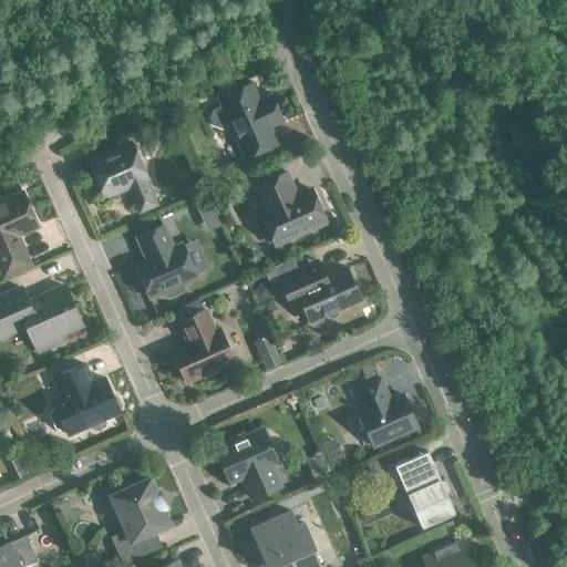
[(277,144),(269,127),(281,122),(270,95),(258,101),(250,84),(218,99),(222,106),(213,111),(209,119),(213,126),(220,130),(230,125),(245,158),(277,144)]
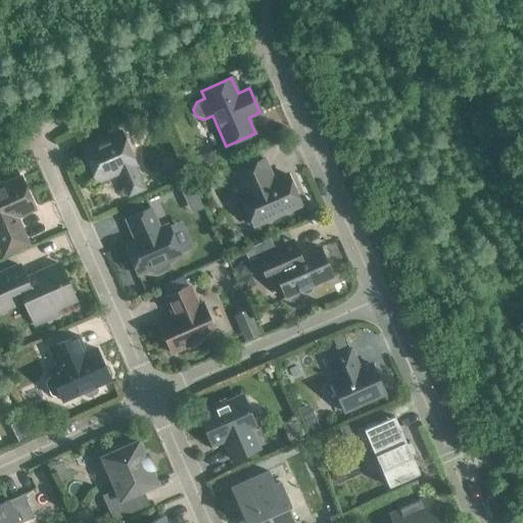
[(121,132),(82,149),(96,183),(119,173),(129,195),(143,189),(134,167),(136,165),(121,132)]
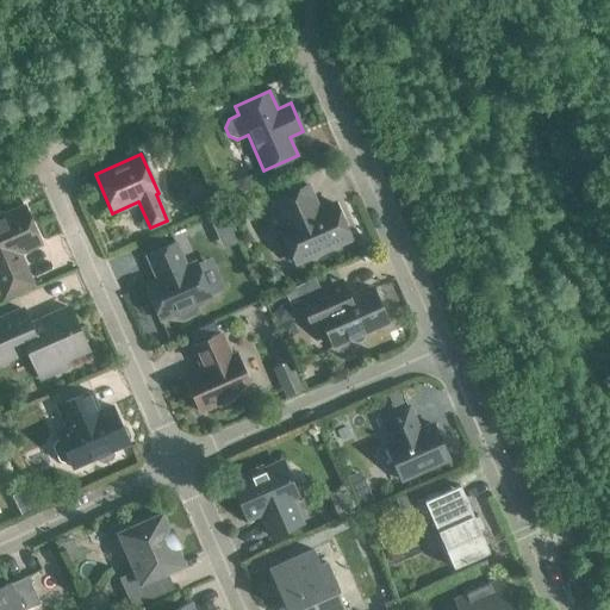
[(315,203),(307,185),(273,200),(285,226),(280,229),(294,263),(350,238),(335,204),(317,212),(313,204),(315,203)]
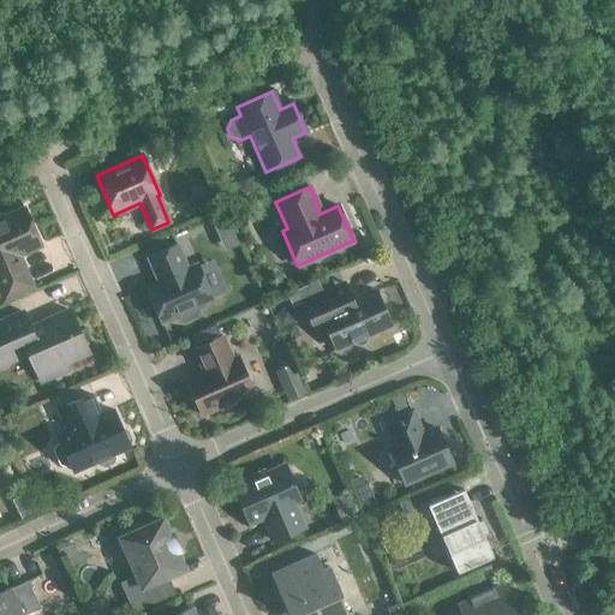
[(221,206),(215,191),(195,199),(202,214),(221,206)]
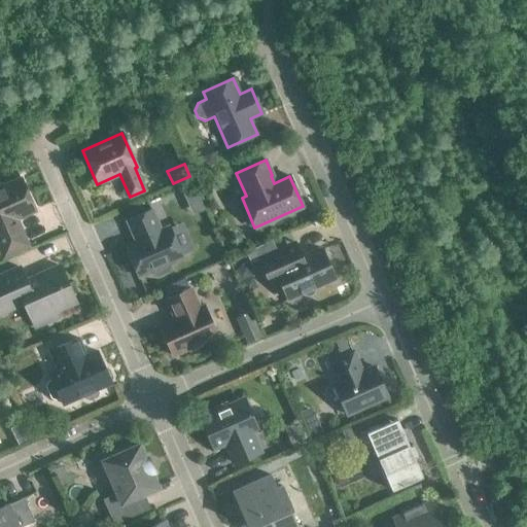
[(18,226),(14,219),(35,210),(21,179),(2,187),(0,185),(0,249),(3,256),(28,246),(19,226),(18,226)]
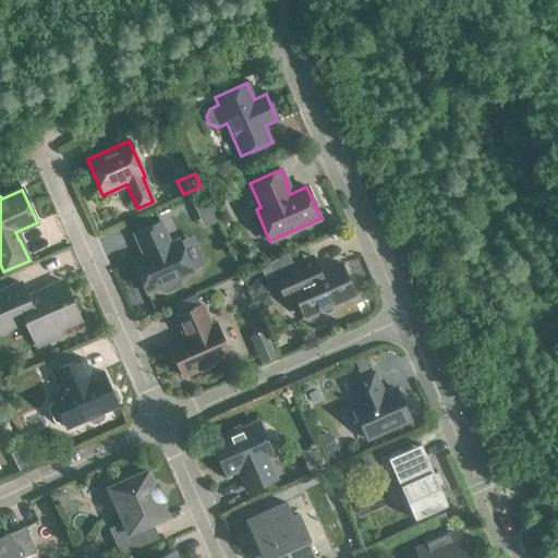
[(145,255),(132,261),(146,293),(161,287),(162,290),(167,292),(178,288),(179,282),(178,279),(193,273),(179,240),(170,244),(160,222),(134,233),(141,247),(142,246),(145,255)]
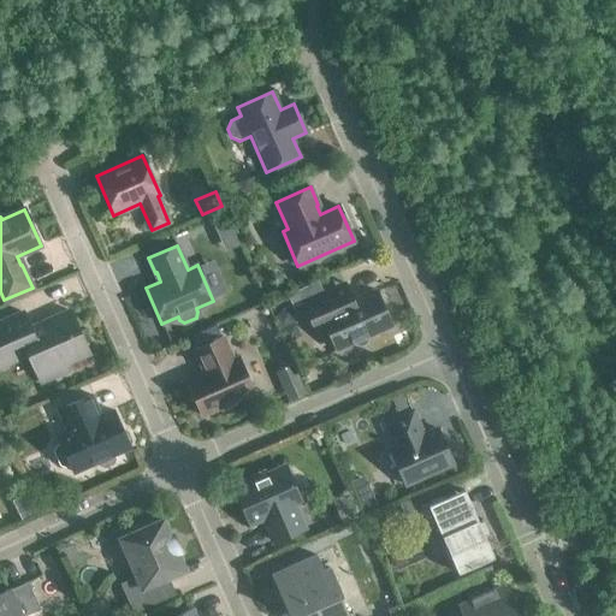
[(344,280),(332,285),(333,289),(302,302),(317,335),(327,330),(336,350),(354,343),(356,345),(361,345),(365,344),(367,341),(367,337),(391,326),(375,291),(354,301),(344,280)]
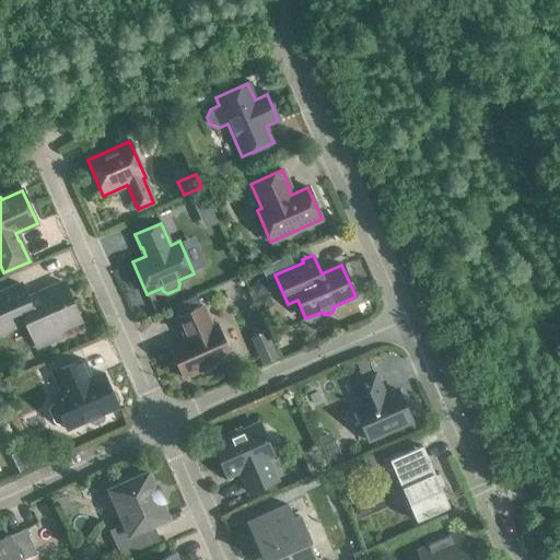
[(65,280),(41,291),(42,292),(27,299),(21,284),(0,293),(0,334),(26,323),(37,348),(61,337),(59,331),(80,322),(71,302),(73,302),(65,280)]
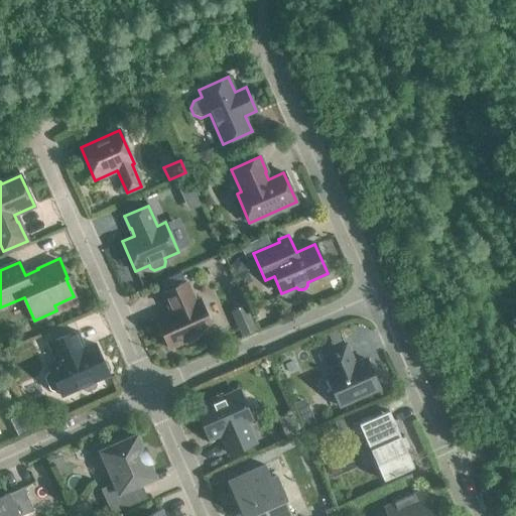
[(342,278),(331,283),(335,292),(346,287),(342,278)]
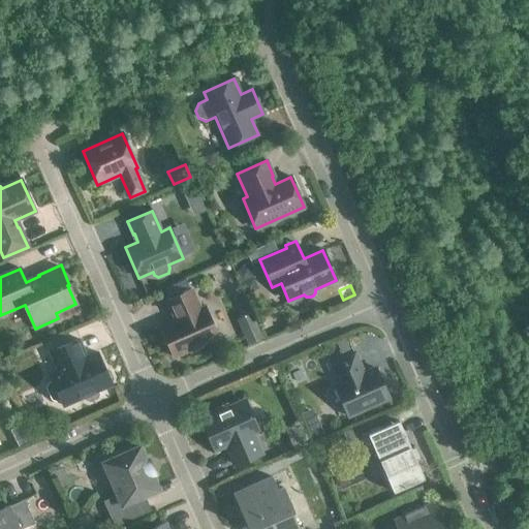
[(166,301),(173,314),(170,314),(173,320),(160,327),(174,358),(188,351),(192,353),(196,354),(200,352),(204,349),(204,345),(204,344),(218,338),(205,307),(199,309),(191,289),(166,301)]
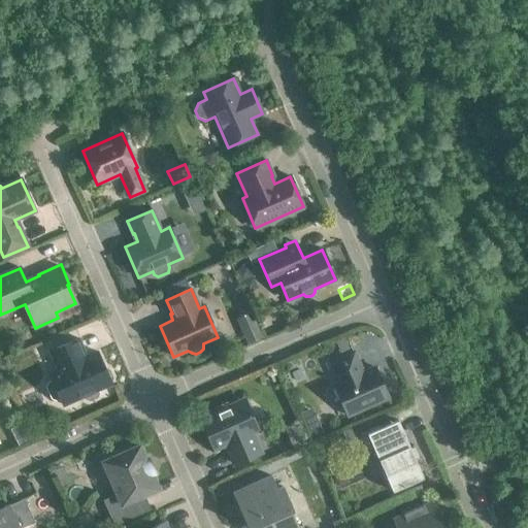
[(77,338),(50,351),(58,369),(48,373),(53,382),(48,383),(46,387),(52,398),(56,399),(60,398),(63,405),(84,396),(85,399),(89,400),(97,397),(98,393),(97,391),(111,385),(110,383),(112,378),(108,370),(104,368),(97,352),(84,358),(81,353),(84,352),(77,338)]
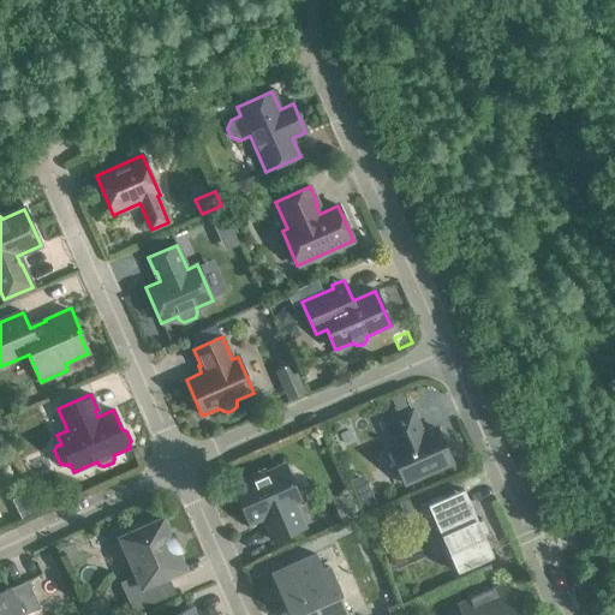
[(418,427),(412,411),(386,423),(395,447),(389,449),(404,484),(452,463),(436,429),(421,436),(417,427),(418,427)]
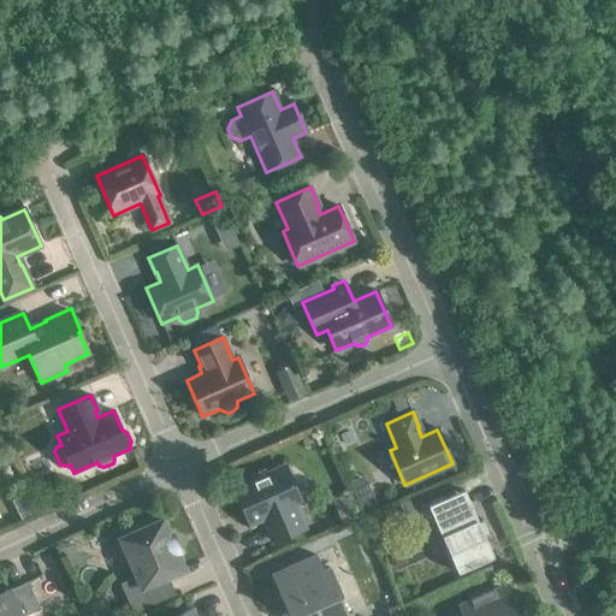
[(267,474),(266,472),(265,469),(249,475),(252,481),(235,489),(249,525),(260,520),(264,528),(267,527),(273,542),(303,528),(294,505),(301,502),(285,467),(267,474)]
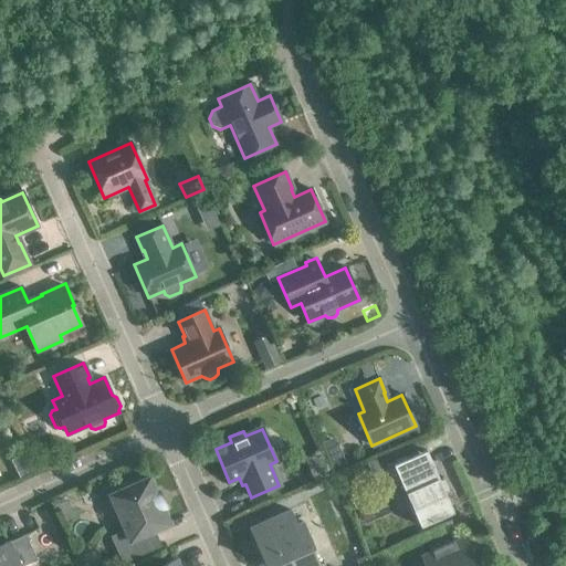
[(440,480),(427,450),(394,465),(385,470),(391,484),(400,481),(407,495),(411,493),(417,505),(412,507),(420,527),(453,512),(446,493),(448,492),(448,494),(450,493),(449,490),(449,489),(448,486),(447,484),(447,482),(444,481),(443,478),(442,478),(441,478),(442,479),(440,480)]
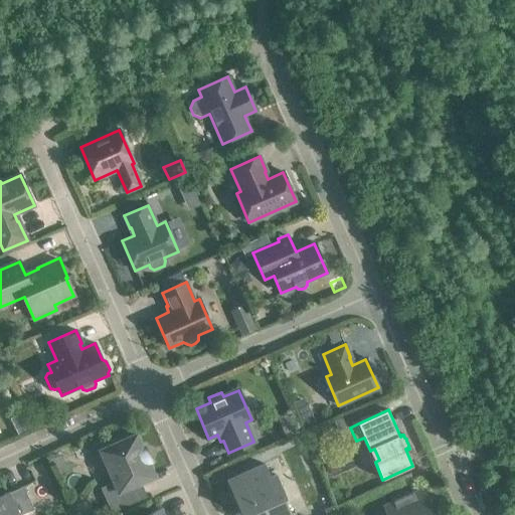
[(298,418),(304,431),(315,424),(310,413),(298,418)]
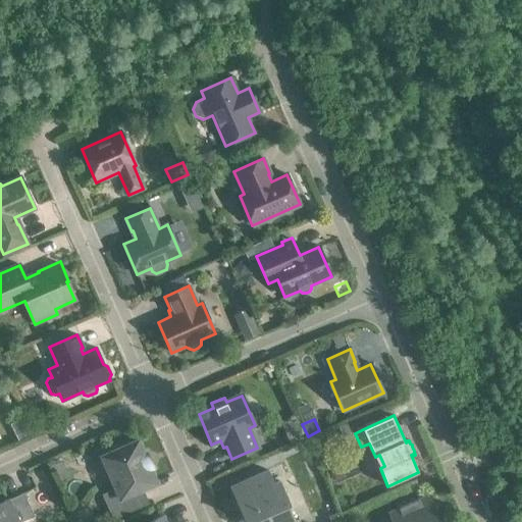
[(300,429),(286,434),(292,446),(305,440),(300,429)]
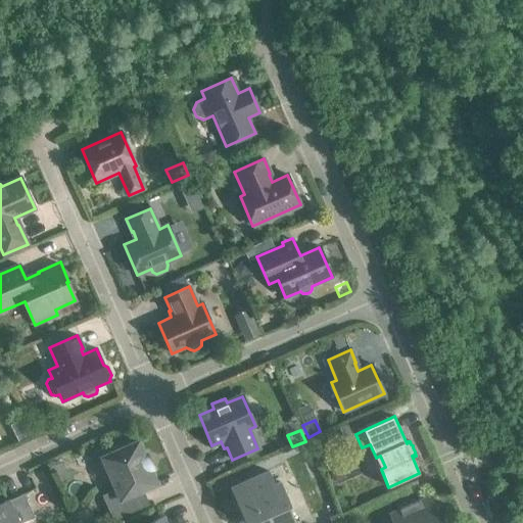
[(150,471),(152,470),(153,469),(146,454),(143,456),(137,441),(133,444),(131,439),(112,447),(114,452),(102,458),(115,489),(102,495),(113,520),(141,508),(135,493),(156,484),(150,471)]
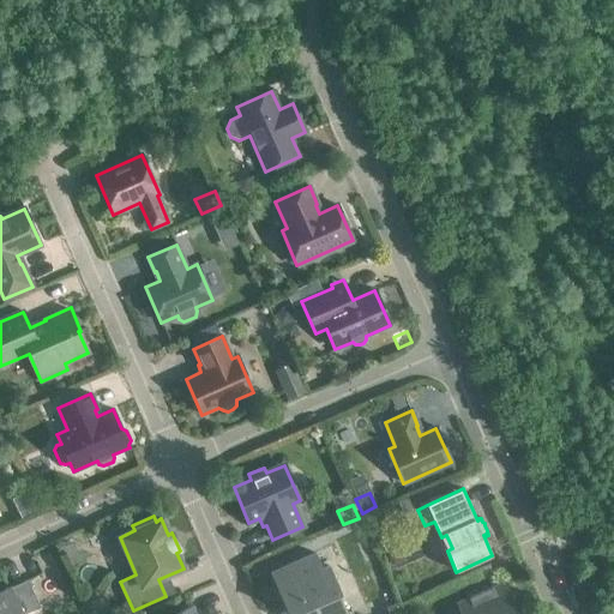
[(271,572),(286,605),(283,605),(284,606),(286,606),(289,613),(290,613),(295,613),(351,613),(351,612),(347,613),(337,594),(339,593),(327,566),(321,569),(314,553),(271,572)]
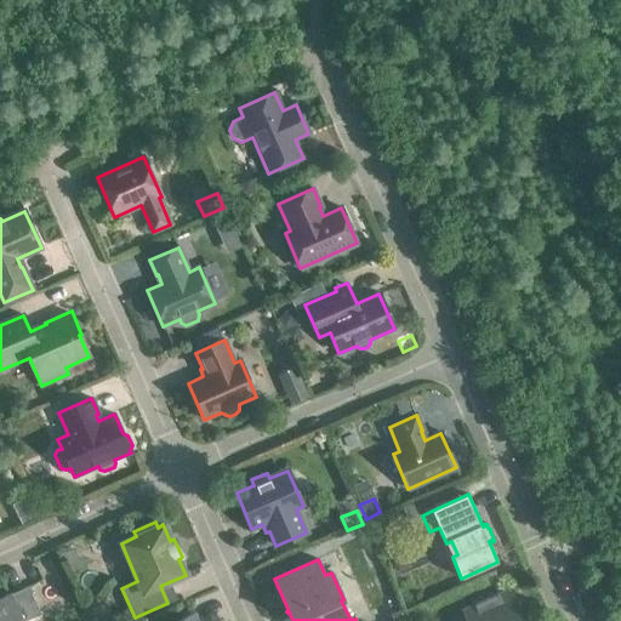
[(26,620),(40,615),(28,587),(10,596),(9,594),(0,597),(0,620),(26,620)]
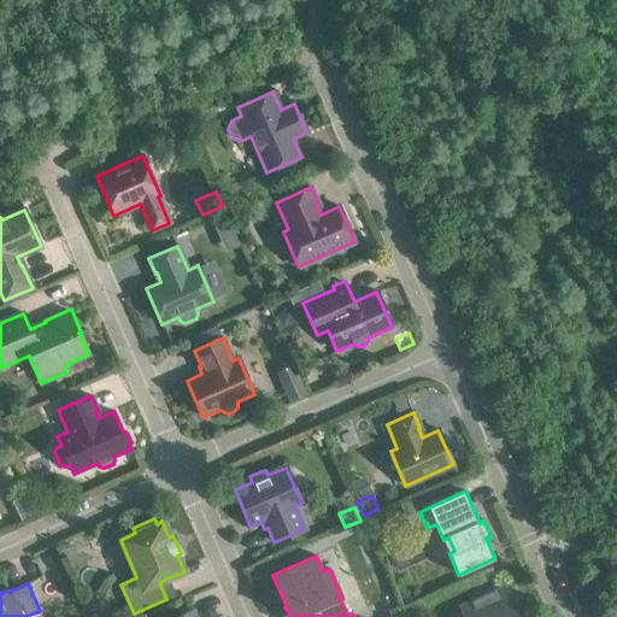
[(519,616),(506,586),(458,606),(462,616),(519,616)]
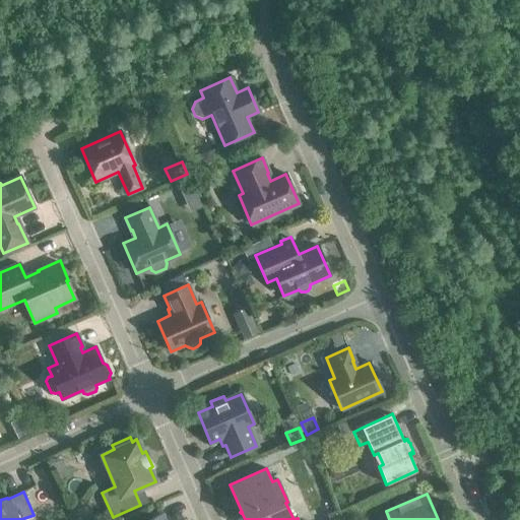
[(337,510),(326,515),(328,519),(335,519),(341,518),(337,510)]
